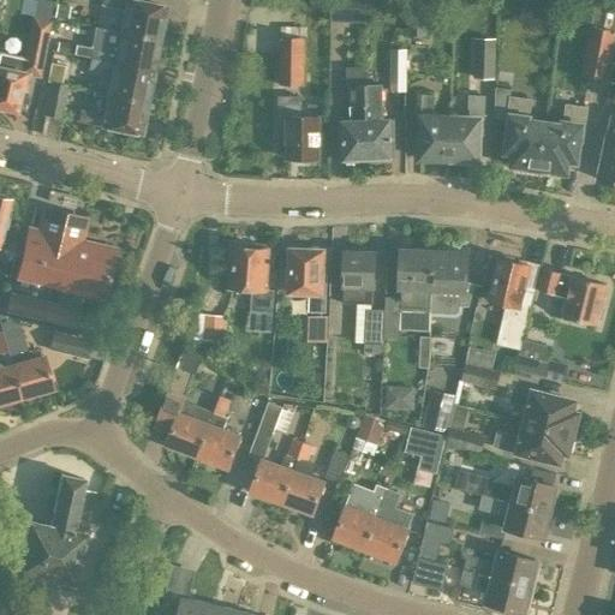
[(125,9),(120,37),(157,45),(165,7),(131,1),(131,0),(100,0),(100,6),(115,10),(115,6),(125,9)]
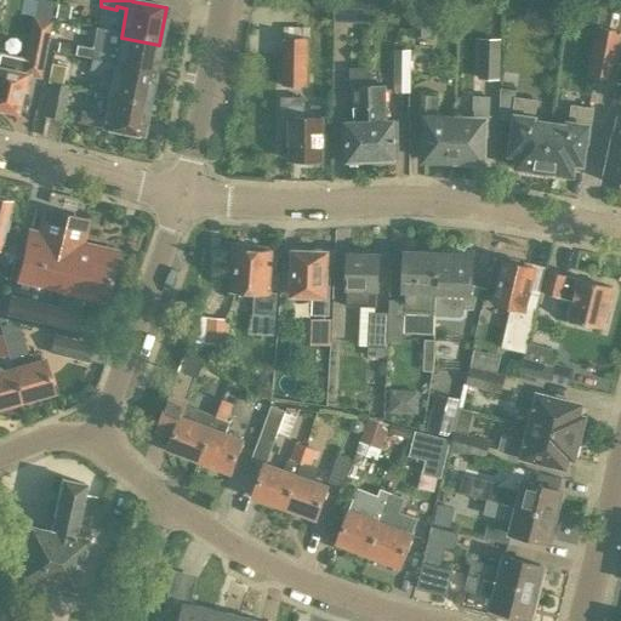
[(332,0),(332,22),(369,23),(369,0),(332,0)]
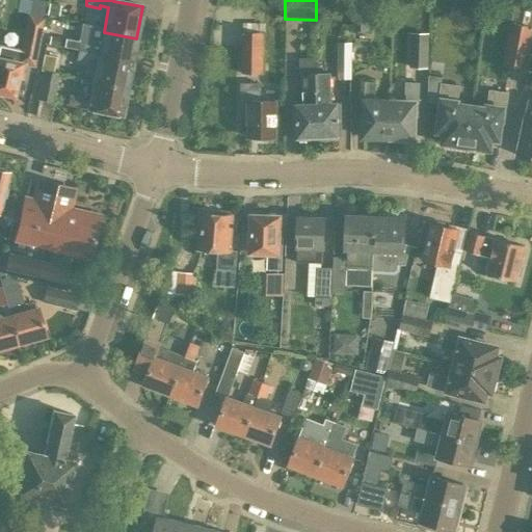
[(351,0),(352,31),(370,31),(369,0),(351,0)]
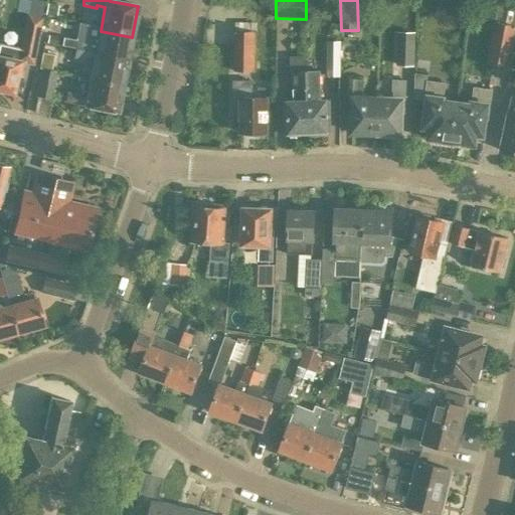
[(514,35),(514,12),(508,11),(509,3),(498,1),(486,61),(510,66),(513,52),(512,51),(514,35)]
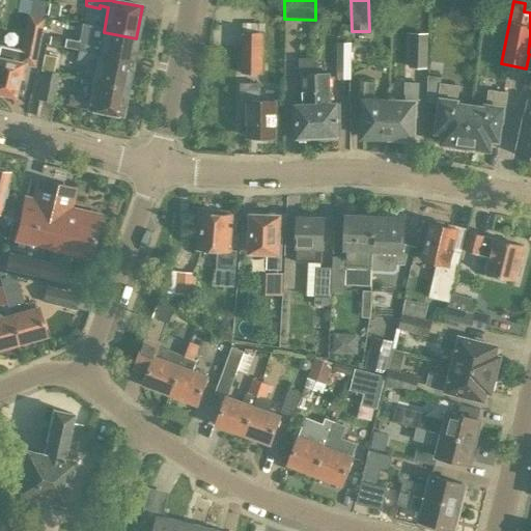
[(39,46),(42,34),(45,18),(43,18),(28,15),(26,14),(21,42),(39,46)]
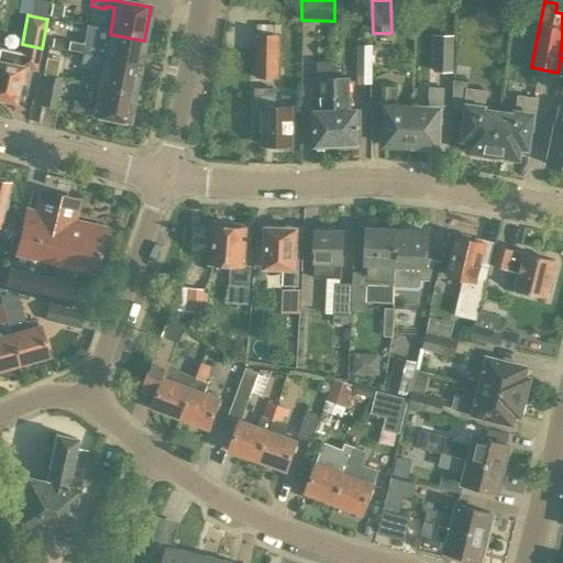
[(279,34),(278,34),(278,24),(257,24),(257,34),(256,33),(255,78),(278,78),(279,34)]
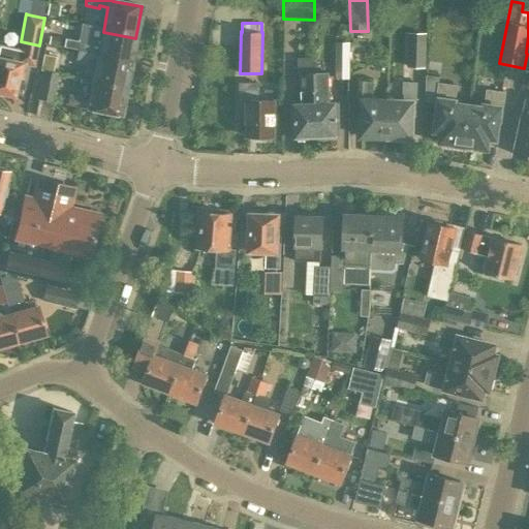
[(61,47),(60,52),(130,65),(135,38),(103,32),(100,44),(79,40),(79,41),(50,36),(48,44),(61,47)]
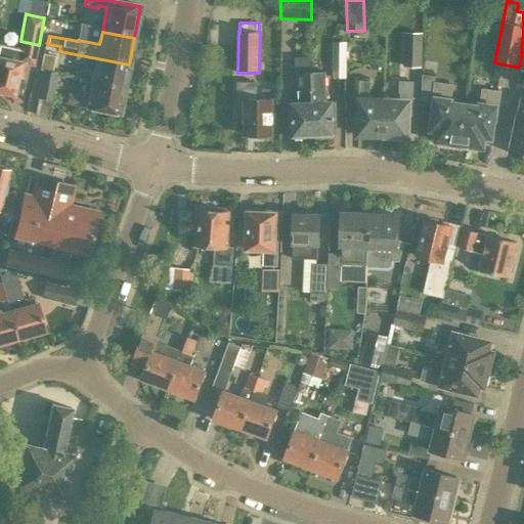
[(404,32),(402,67),(422,67),(423,32),(404,32)]
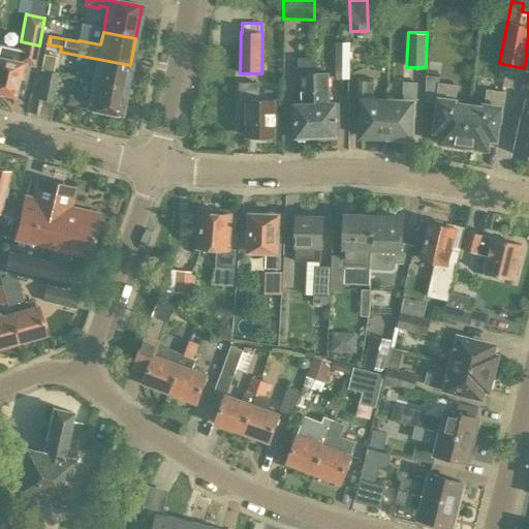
[(350,42),(335,42),(335,79),(349,79),(350,42)]
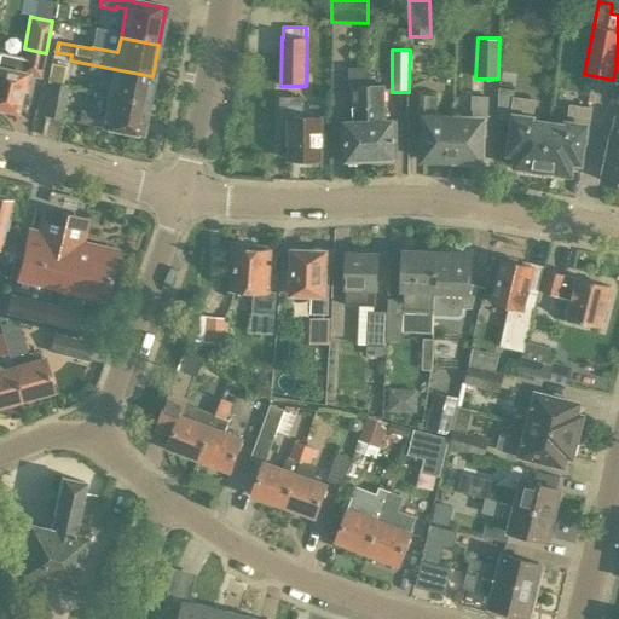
[(0,110),(1,109),(16,113),(21,91),(25,92),(29,75),(18,73),(22,57),(0,51),(0,110)]
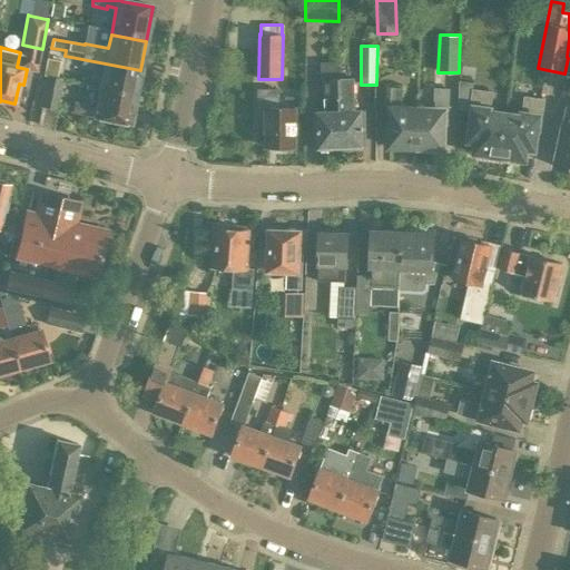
[(104,71),(100,89),(136,96),(140,70),(65,56),(65,61),(94,67),(92,69),(104,71)]
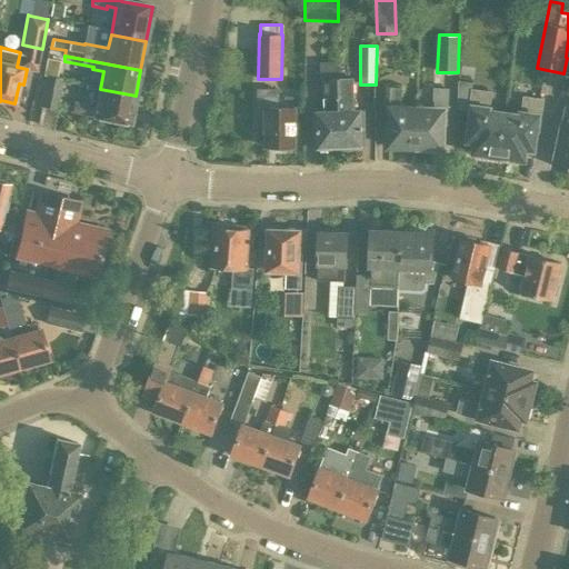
[(340,146),(339,78),(336,78),(336,63),(320,65),(320,79),(321,79),(322,113),(315,113),(316,147),(340,146)]
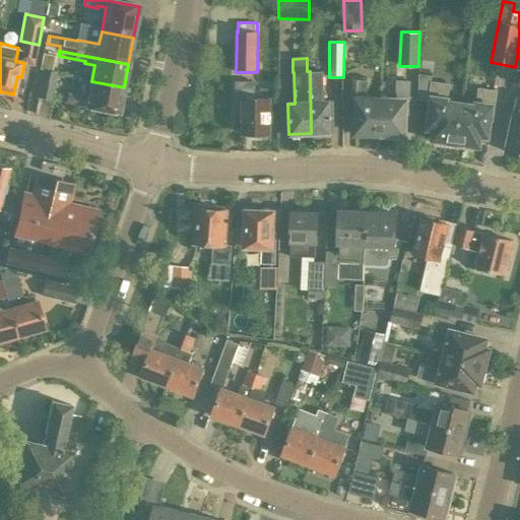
[(41,69),(36,98),(52,101),(58,73),(41,69)]
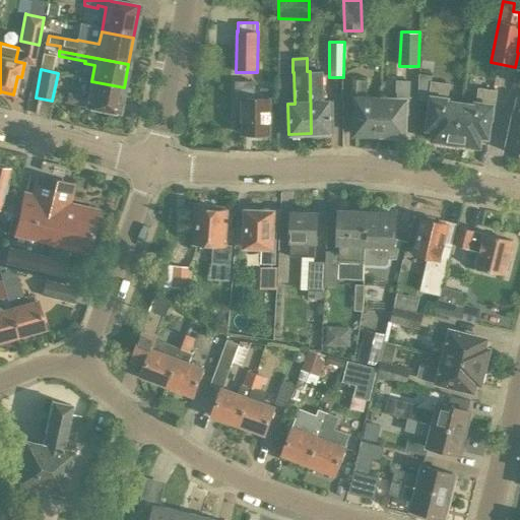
[(324,70),(310,71),(311,133),(333,132),(332,102),(324,102),(324,70)]
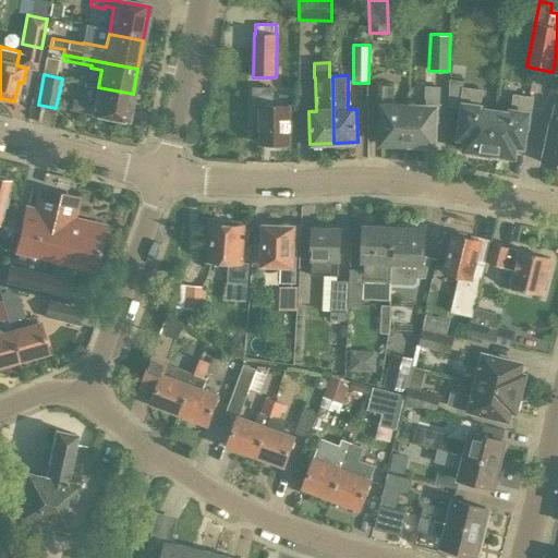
[(464,150),(490,154),(496,111),(480,109),(482,89),(463,87),(463,81),(449,80),(448,107),(462,109),(458,138),(466,140),(464,150)]
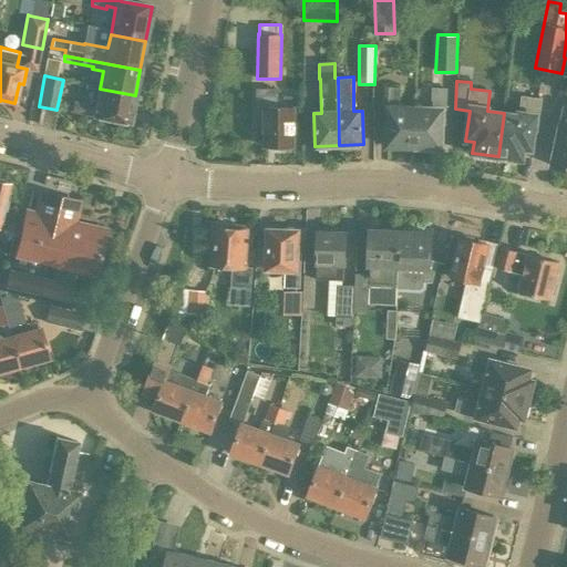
[(387,146),(414,147),(415,107),(400,107),(401,85),(384,85),(383,107),(388,107),(387,146)]
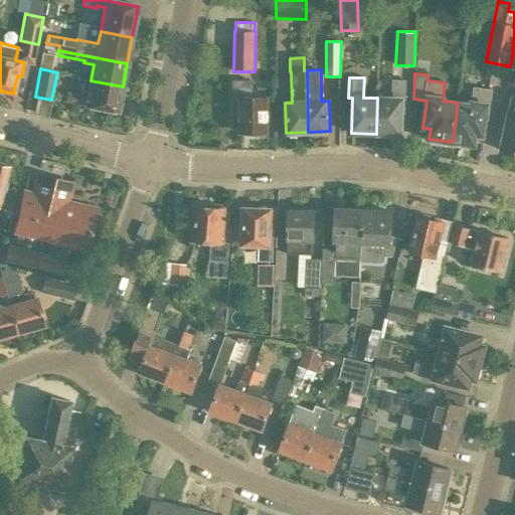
[(377,98),(376,134),(400,135),(401,113),(404,113),(406,80),(391,79),(391,99),(377,98)]
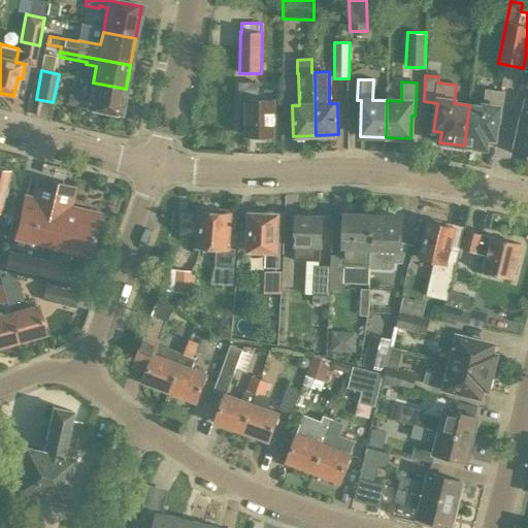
[(126,89),(93,83),(89,102),(81,100),(81,97),(68,95),(66,105),(121,116),(126,89)]
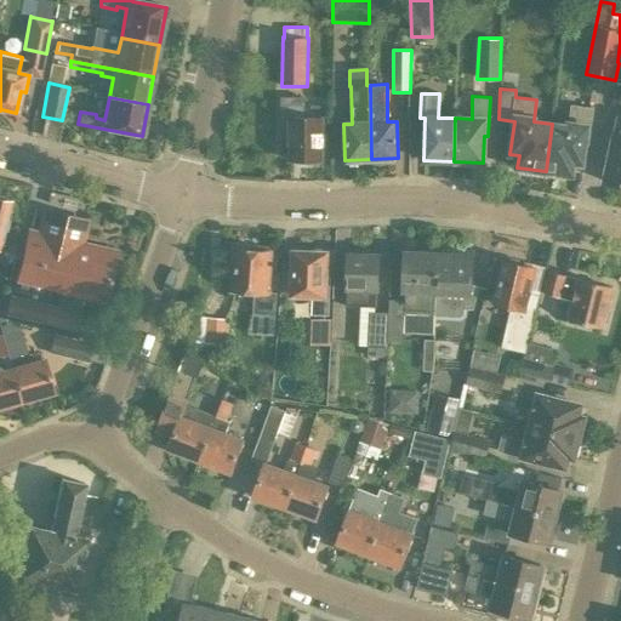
[(290,161),(322,161),(323,118),(303,118),(305,97),(280,97),(279,131),(290,131),(290,161)]
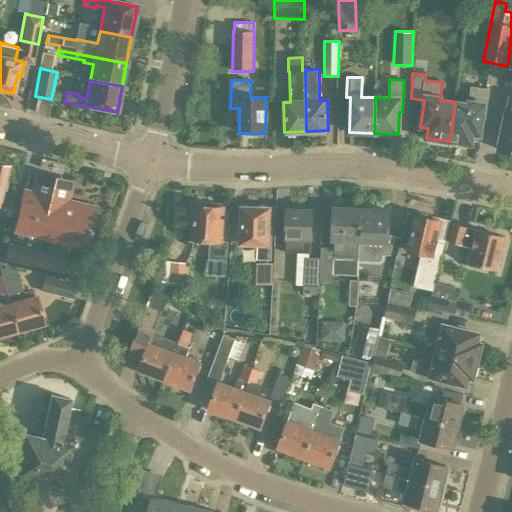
[(455,102),(450,141),(471,144),(472,134),(479,135),(484,104),(487,104),(489,89),(470,87),(468,104),(455,102)]
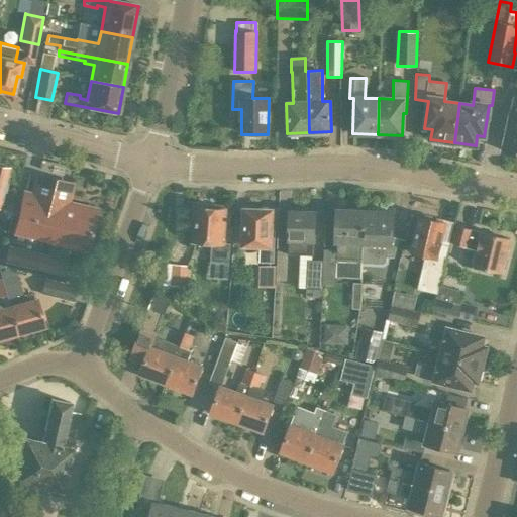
[(516,96),(514,96),(511,113),(510,113),(502,150),(516,153),(516,96)]
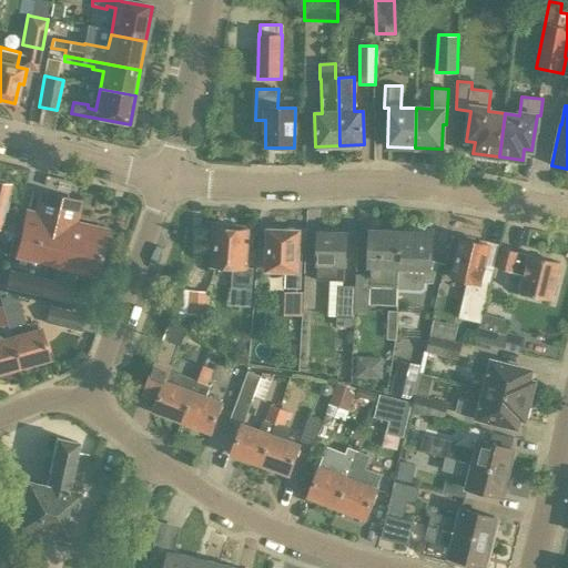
[(3,288),(72,305),(75,286),(44,279),(48,263),(94,275),(105,231),(73,223),(79,202),(41,193),(36,214),(27,212),(16,255),(27,259),(23,273),(9,270),(3,288)]
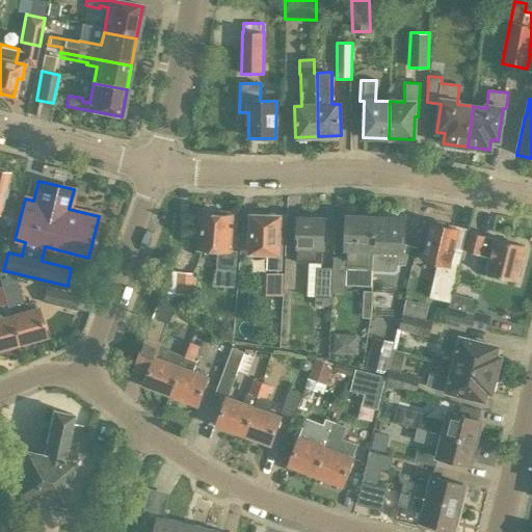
[(217,250),(214,286),(234,287),(237,250),(232,250),(232,236),(230,236),(232,214),(200,213),(198,225),(200,225),(198,249),(217,250)]
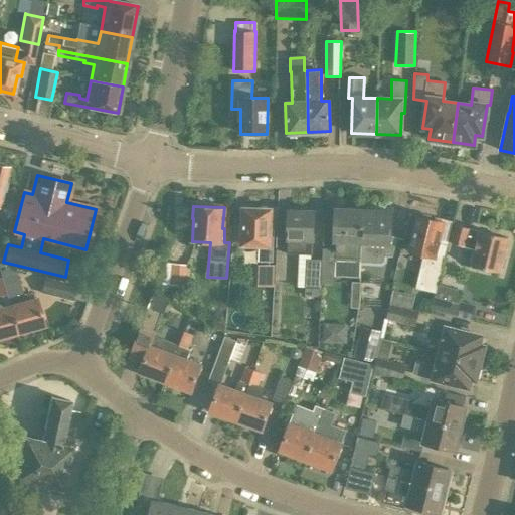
[(243,209),(242,244),(259,245),(259,262),(273,262),(274,229),(270,229),(271,210),(243,209)]
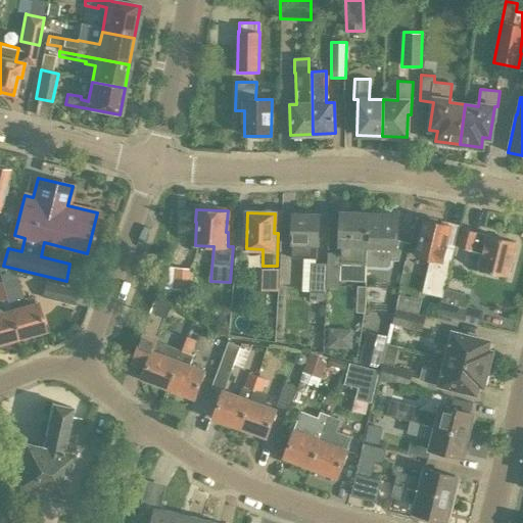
[(327,251),(327,264),(326,290),(339,291),(340,264),(366,265),(366,269),(367,269),(369,214),(341,212),(339,246),(339,252),(327,251)]
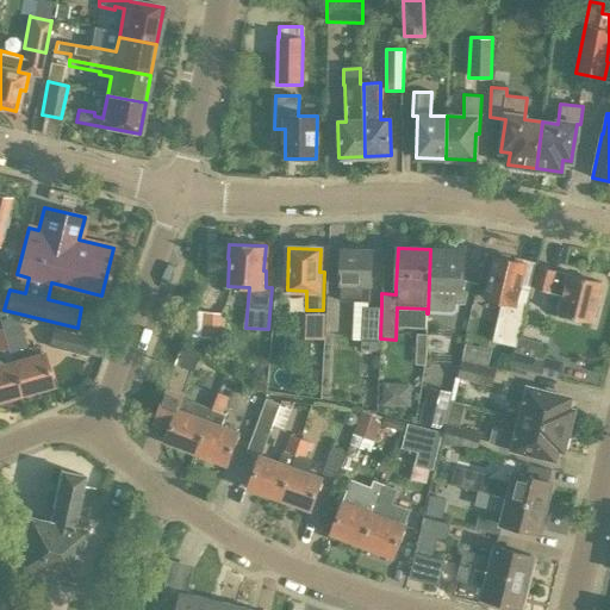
[(340,286),(340,300),(354,300),(369,302),(371,286),(371,287),(372,249),(341,249),(340,286)]
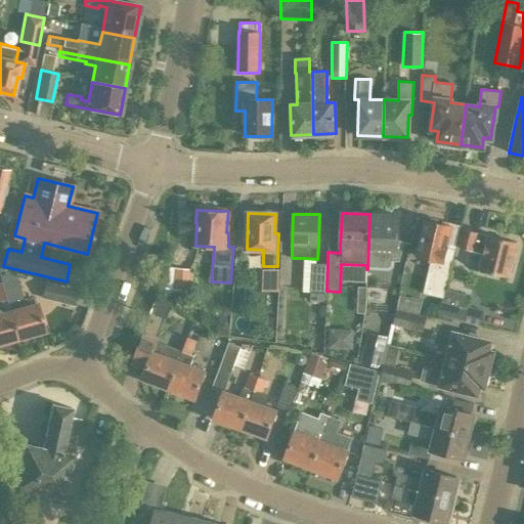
[(397,215),(369,214),(367,269),(389,270),(393,266),(394,261),(398,261),(404,242),(396,239),(397,215)]
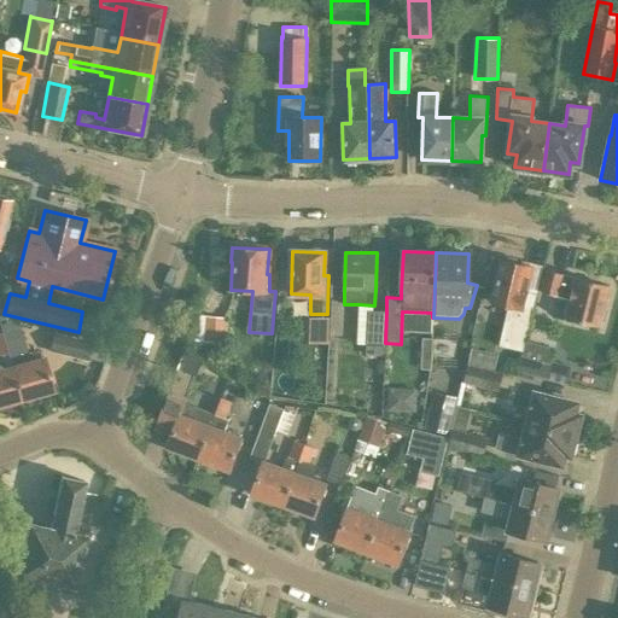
[(528,292),(525,291),(531,267),(501,260),(491,302),(516,308),(514,314),(506,319),(500,344),(523,349),(534,307),(524,304),(528,292)]
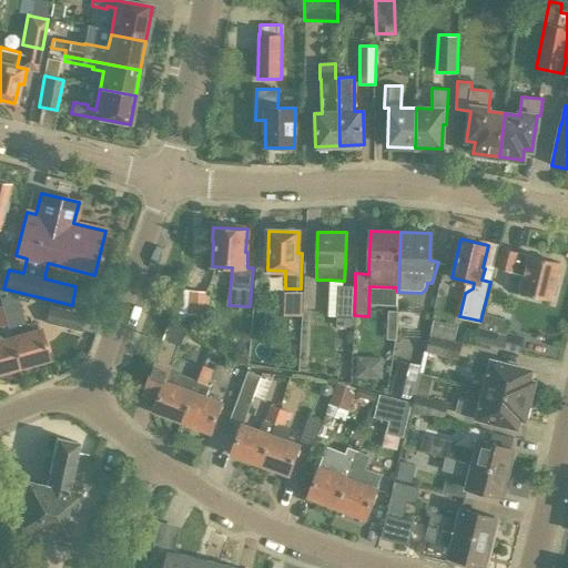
[(497,269),(523,274),(518,293),(550,301),(559,263),(528,255),(519,253),(501,249),(497,269)]
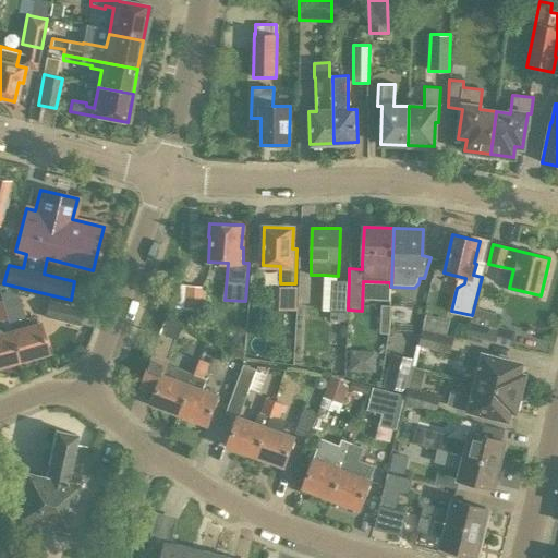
[(330,311),(347,311),(348,281),(338,281),(331,280),(330,310),(330,311)]
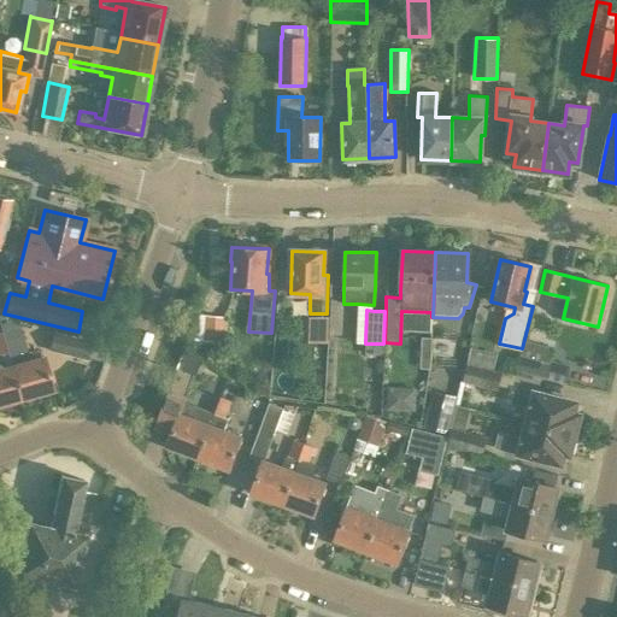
[(0,330),(0,331),(0,339),(18,400),(51,391),(41,358),(30,362),(18,319),(0,315),(0,330)]
